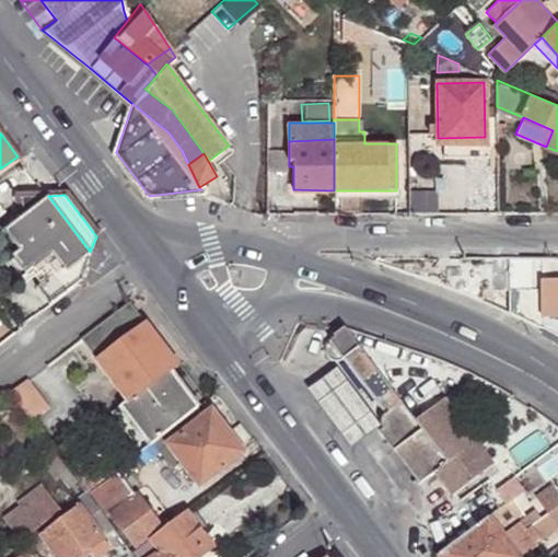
[(69,276),(79,279),(90,252),(48,196),(14,198),(18,216),(2,227),(19,247),(10,253),(23,270),(31,265),(42,278),(57,268),(69,276)]
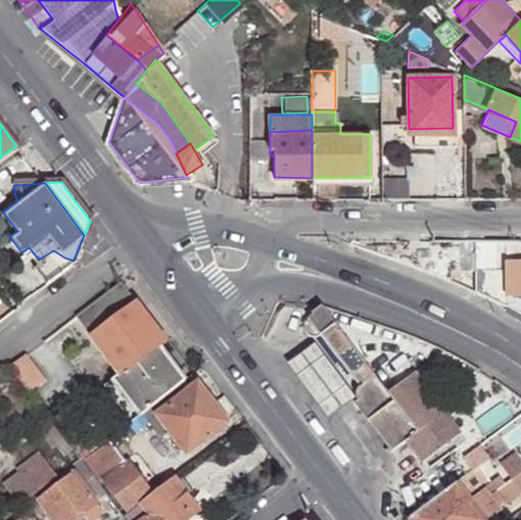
[(39,260),(32,266),(45,282),(74,261),(64,257),(53,250),(39,260)]
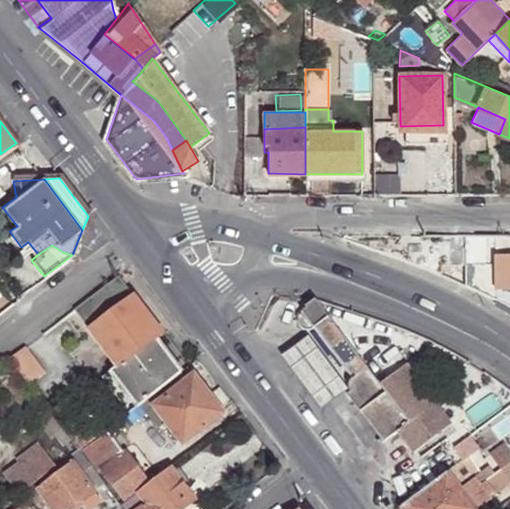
[(509,254),(497,255),(497,277),(497,300),(509,307),(509,254)]
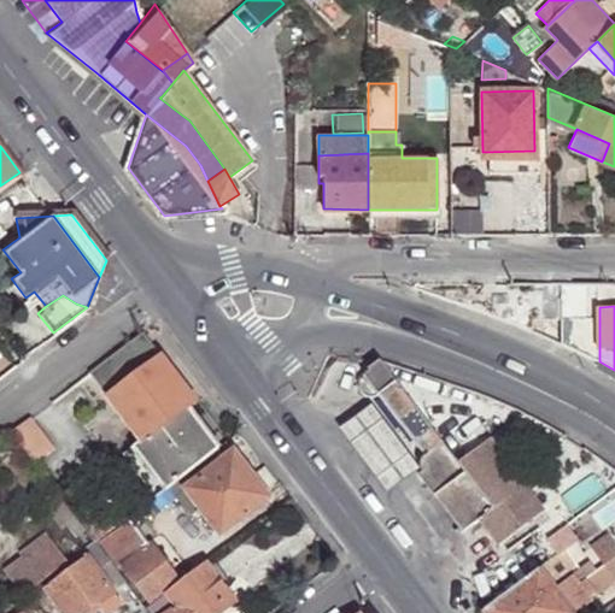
[(599,361),(599,334),(579,319),(561,341),(587,355),(599,361)]
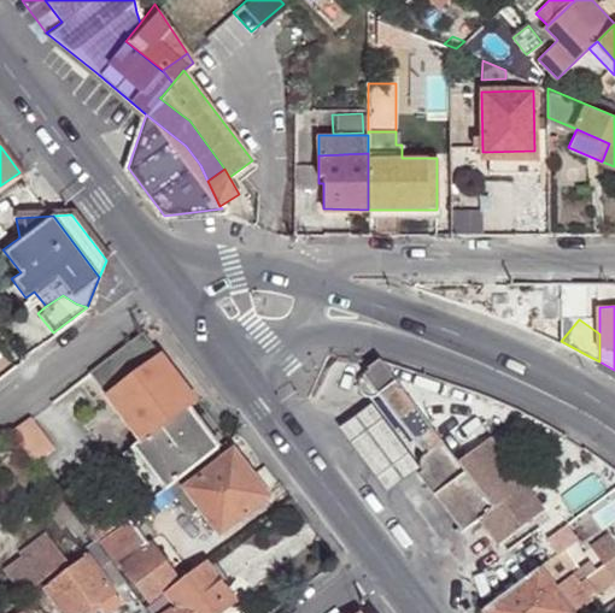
[(140,330),(86,370),(113,406),(97,418),(115,441),(130,429),(139,437),(130,444),(162,487),(193,464),(217,446),(186,402),(192,398),(140,330)]
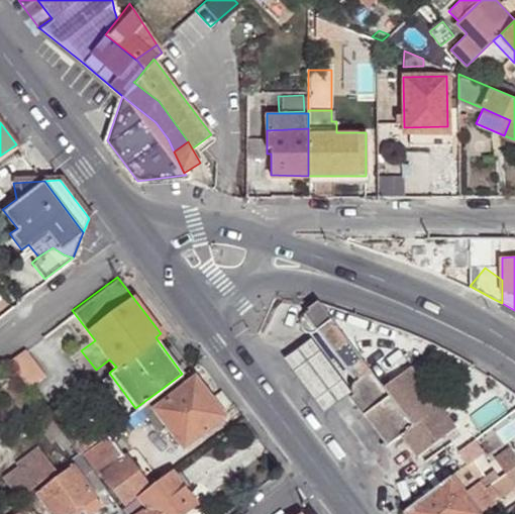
[(383,385),(316,298),(305,306),(307,308),(298,314),(297,315),(297,316),(297,319),(297,322),(298,326),(301,329),(304,331),(307,332),(311,332),(316,330),(351,377),(349,380),(348,382),(348,385),(349,388),(350,390),(350,391),(351,392),(347,395),(385,443),(399,433),(412,422),(383,385)]
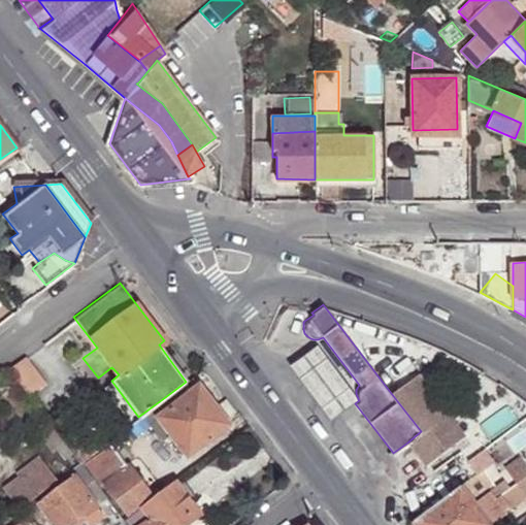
[(317,343),(288,364),(329,420),(358,399),(358,398),(317,343)]
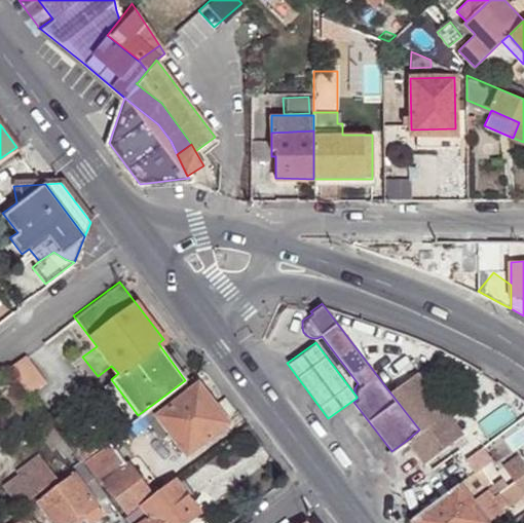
[(24,352),(7,366),(26,389),(42,377),(24,352)]
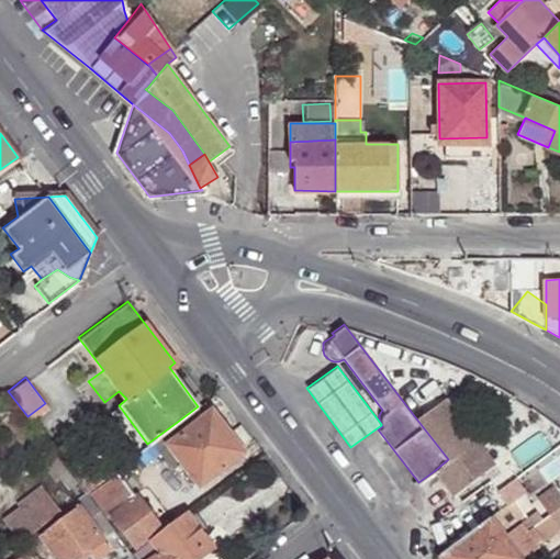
[(494,464),(445,397),(416,418),(448,459),(434,471),(451,495),(494,464)]
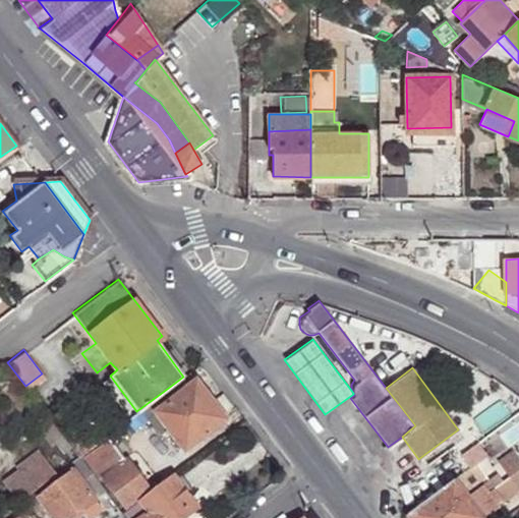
[(188,372),(183,377),(163,392),(170,401),(153,414),(181,452),(224,419),(188,372)]
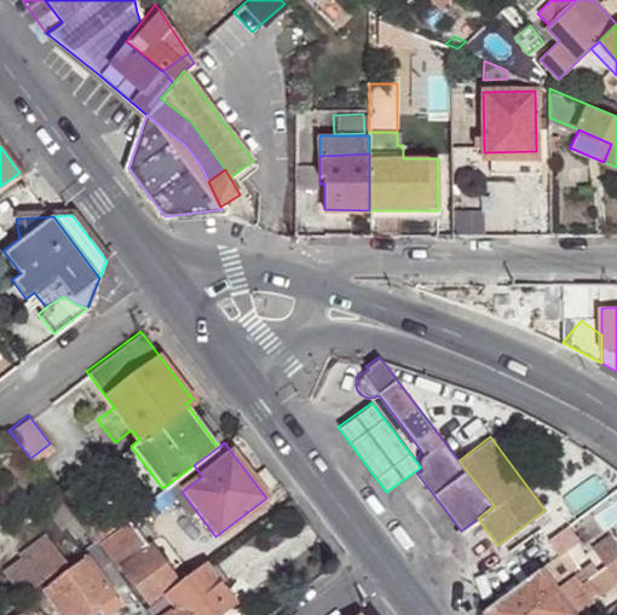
[(120,453),(151,497),(162,488),(131,446),(120,453)]
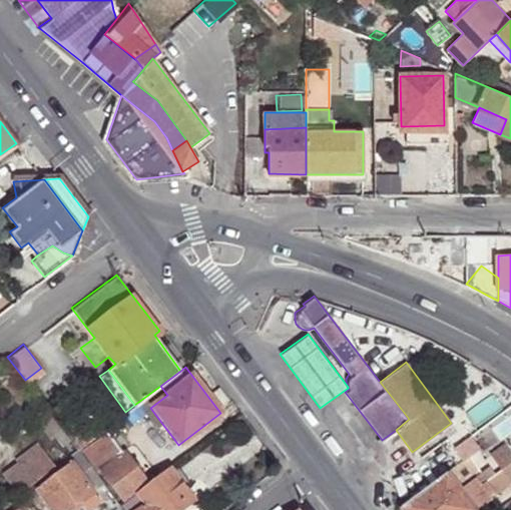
[(98,432),(85,415),(63,431),(76,448),(98,432)]
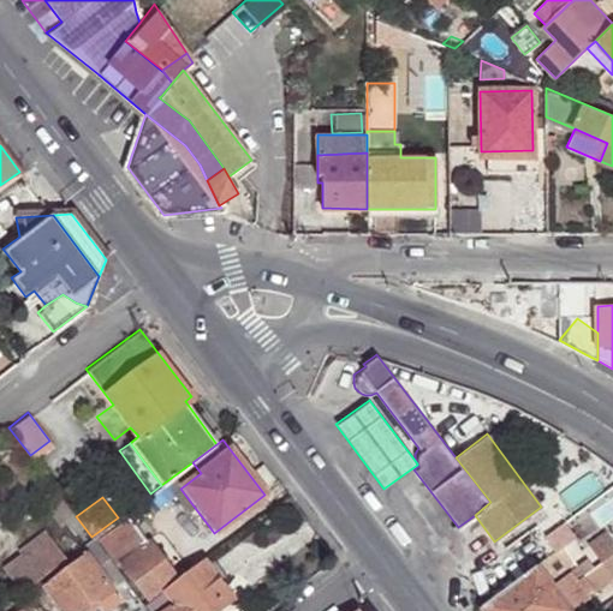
[(128,516),(95,540),(97,544),(114,567),(119,563),(148,600),(165,588),(178,577),(150,539),(147,541),(128,516)]
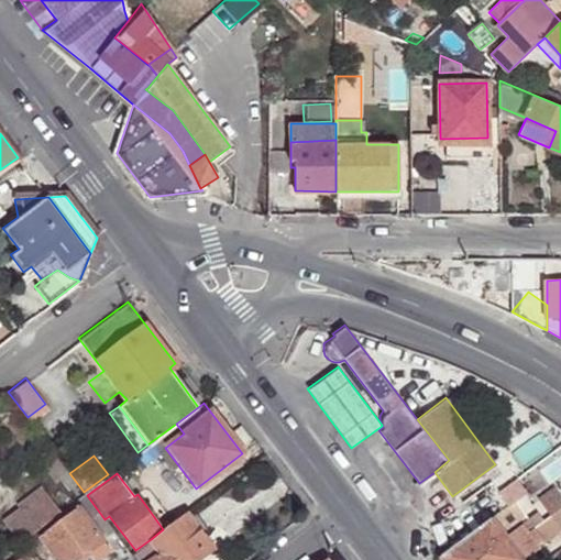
[(20,509),(34,528),(61,509),(43,485),(17,505),(20,509)]
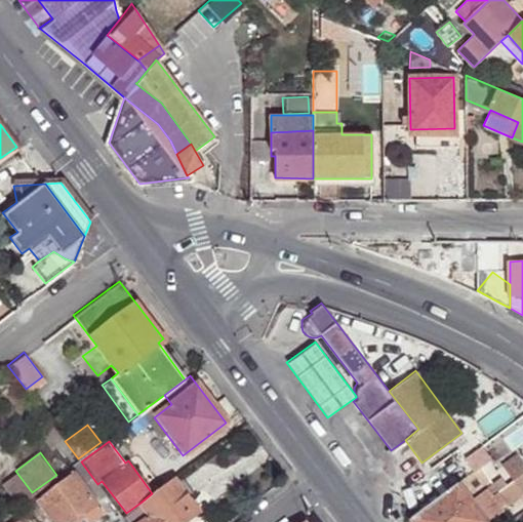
[(83,465),(72,473),(94,504),(106,494),(97,484),(83,465)]
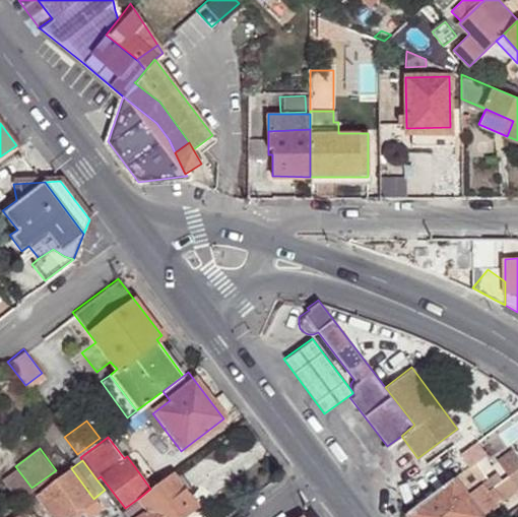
[(490,478),(475,460),(469,465),(478,476),(482,474),(488,480),(490,478)]
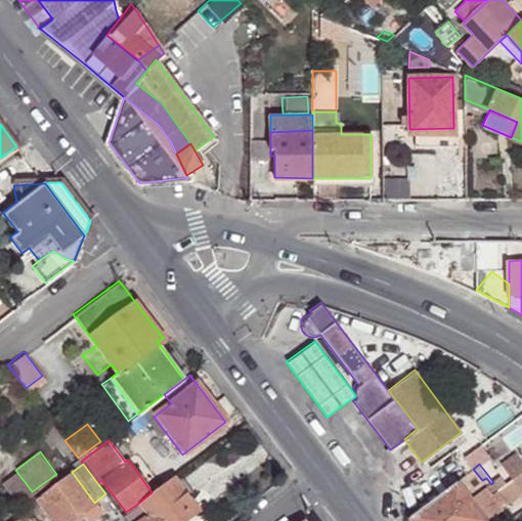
[(521,469),(511,477),(521,493),(521,469)]
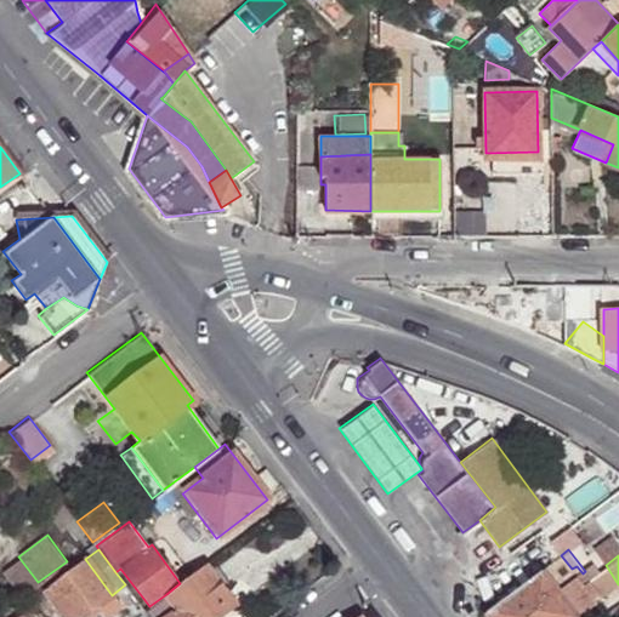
[(81,616),(97,606),(112,595),(85,559),(43,589),(62,616),(81,616)]
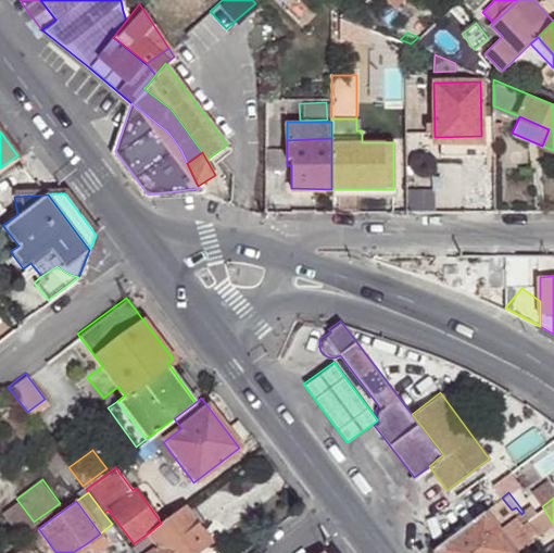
[(15,536),(22,531),(34,522),(20,503),(0,517),(15,536)]
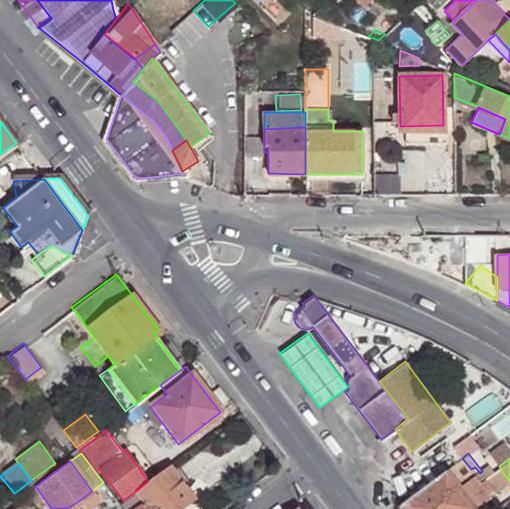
[(170,465),(148,481),(137,490),(145,501),(134,508),(177,508),(194,497),(170,465)]
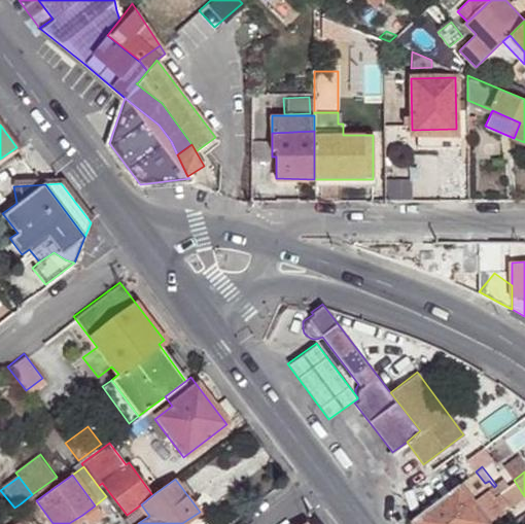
[(488,487),(503,508),(508,504),(499,494),(502,491),(496,485),(494,487),(489,481),(485,483),(488,487)]
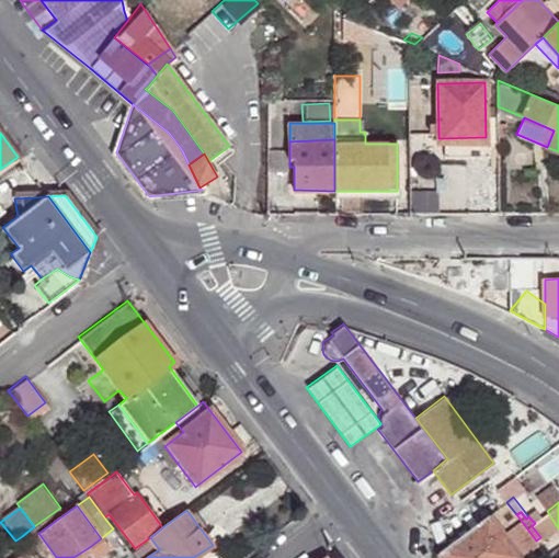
[(557,544),(535,512),(528,516),(535,523),(532,526),(540,537),(536,541),(545,553),(557,544)]
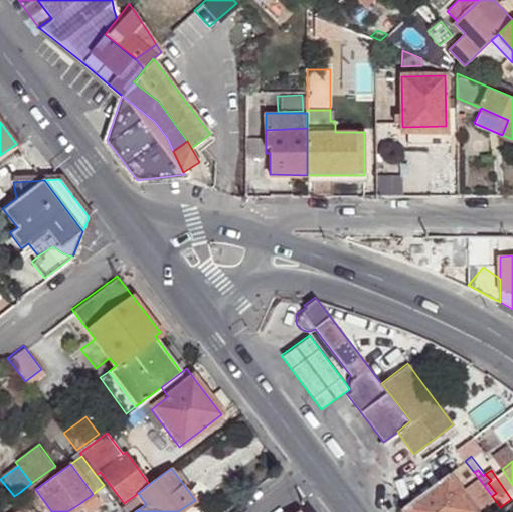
[(450,472),(402,508),(404,511),(493,511),(500,507),(492,496),(477,476),(462,488),(450,472)]
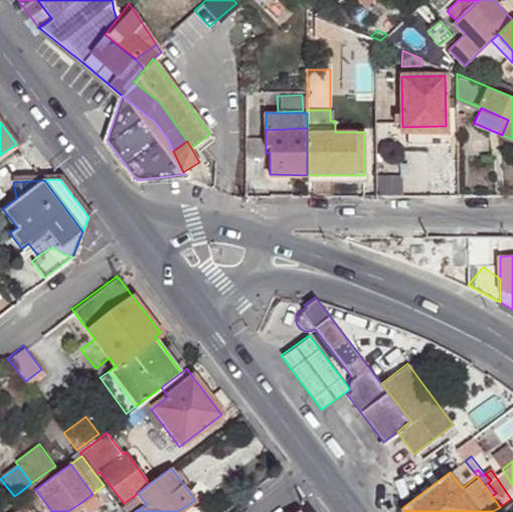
[(80,503),(86,510),(98,501),(93,494),(80,503)]
